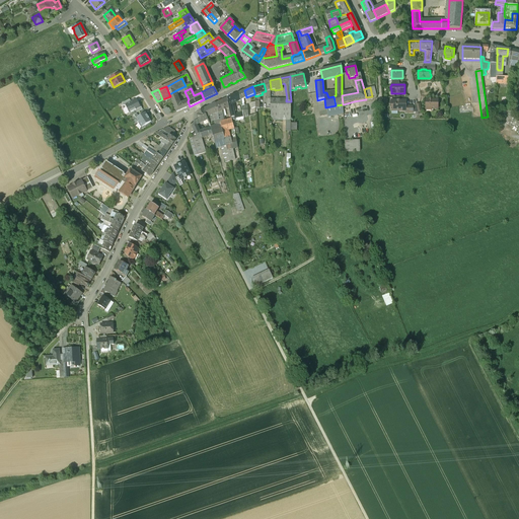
[(244,90),(239,92),(240,100),(242,110),(247,110),(246,105),(244,106),(243,99),(246,97),(244,90)]
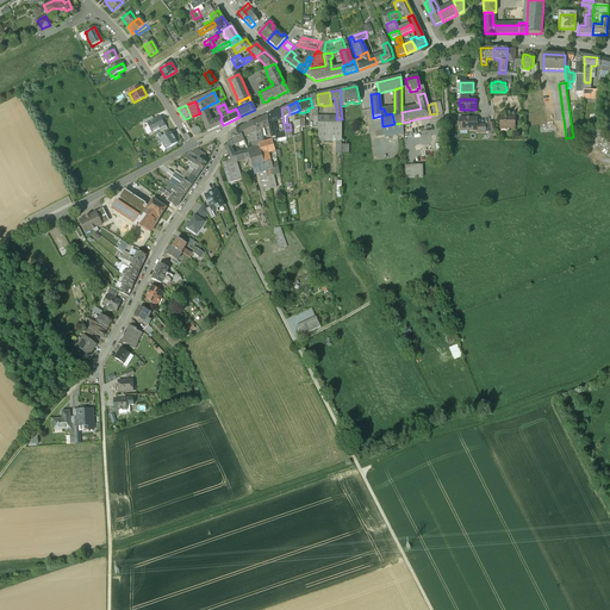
[(211,122),(205,107),(199,111),(200,113),(207,131),(223,125),(221,119),(213,123),(212,122),(211,122)]
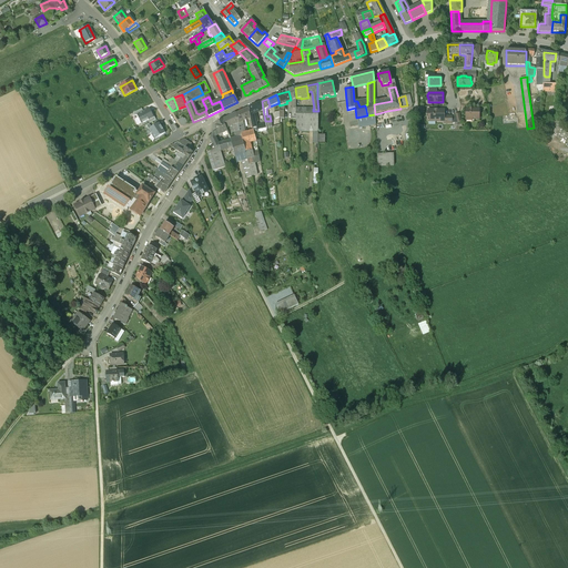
[(257,103),(249,108),(251,119),(252,127),(253,129),(256,128),(256,127),(253,114),(259,112),(257,103)]
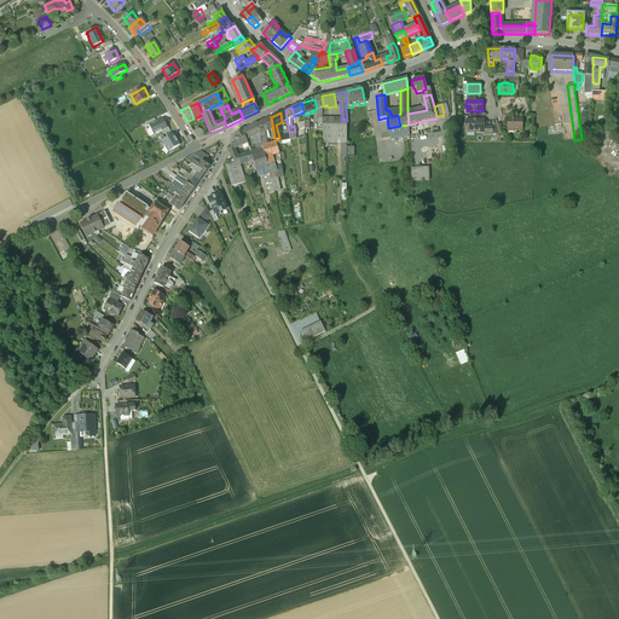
[(271,117),(258,125),(260,134),(261,139),(265,139),(264,132),(268,132),(268,129),(273,129),(271,117)]
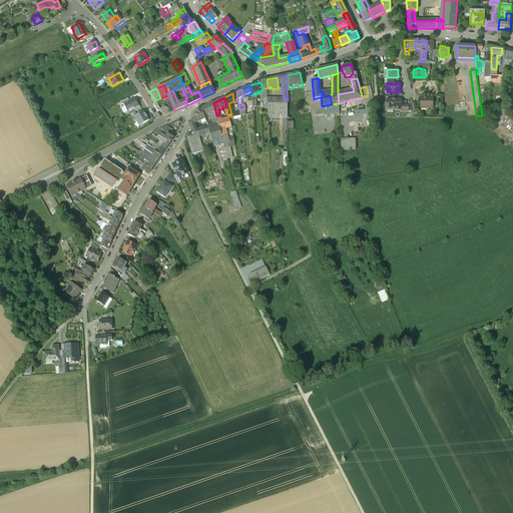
[(321,97),(314,99),(315,110),(316,116),(324,114),(322,106),(321,97)]
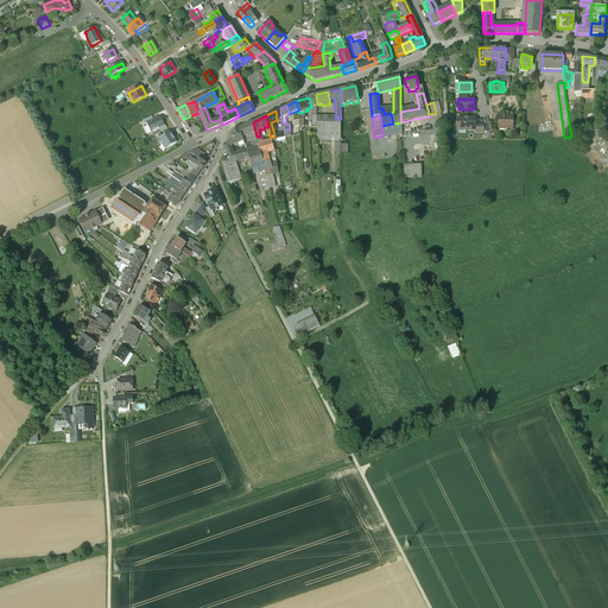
[(153,120),(146,124),(151,133),(158,130),(160,132),(168,130),(162,119),(160,116),(153,120)]
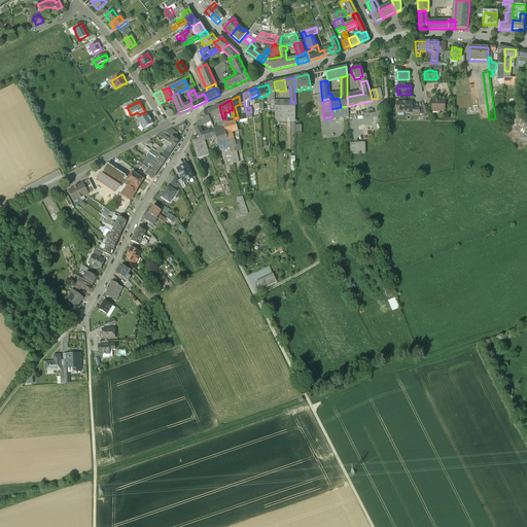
[(287,106),(279,106),(279,102),(279,101),(275,101),(275,106),(275,110),(275,123),(287,123),(287,106)]
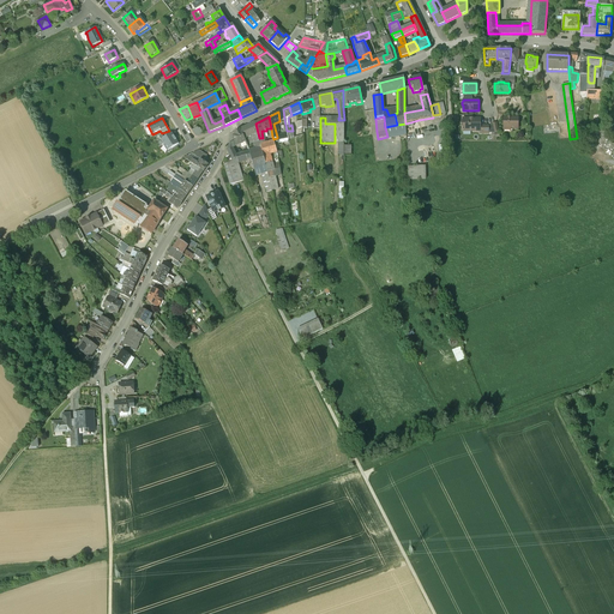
[(518,118),(504,118),(504,128),(515,128),(516,130),(517,130),(519,128),(519,126),(518,125),(518,118)]
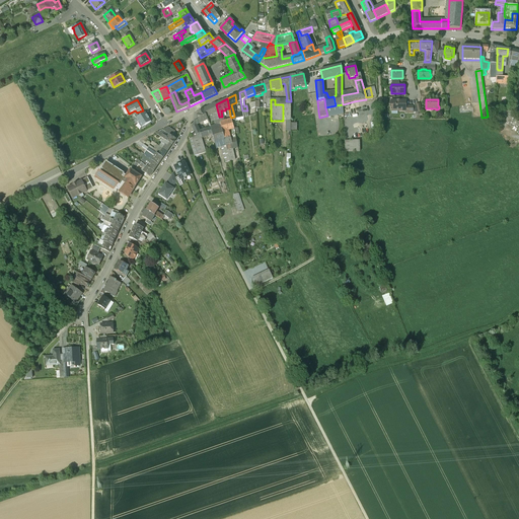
[(405,100),(391,100),(391,105),(390,106),(390,108),(391,109),(391,110),(405,110),(405,105),(405,100)]
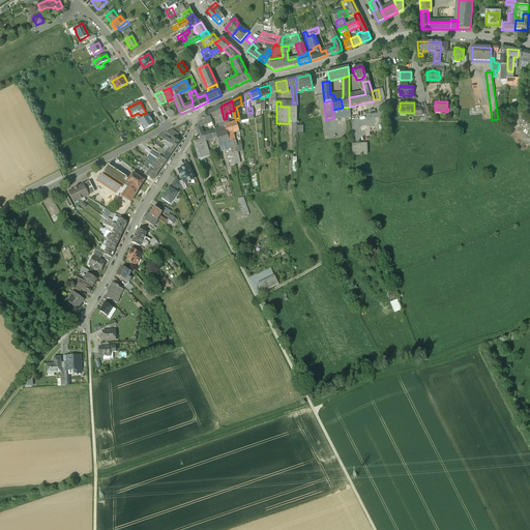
[(292,107),(289,107),(289,123),(292,123),(297,122),(297,104),(292,104),(292,107)]
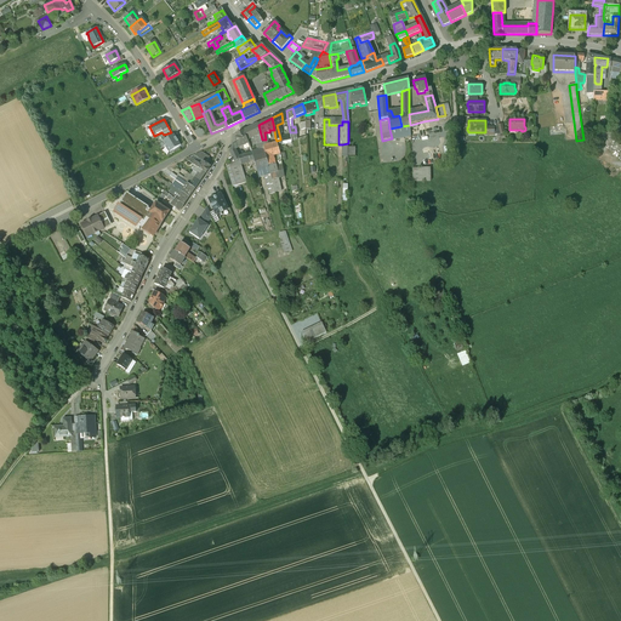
[(423,121),(410,125),(410,136),(411,142),(421,141),(420,134),(426,132),(423,121)]
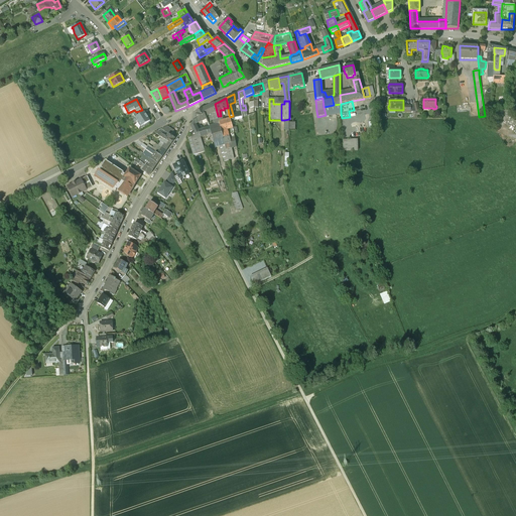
[(215,104),(202,110),(206,117),(214,113),(215,114),(213,115),(214,117),(218,116),(217,112),(215,104)]
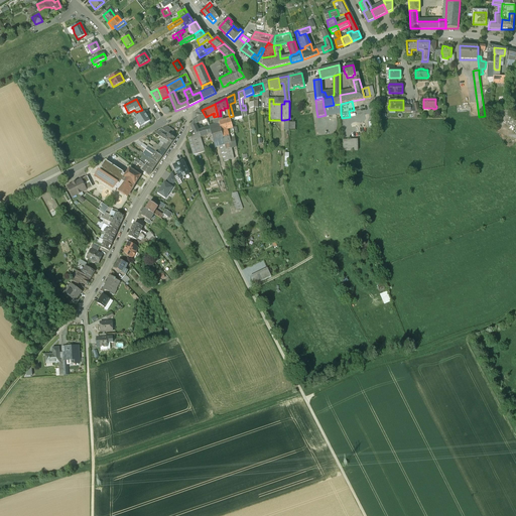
[(334,105),(324,107),(326,115),(326,116),(341,113),(341,104),(334,105)]
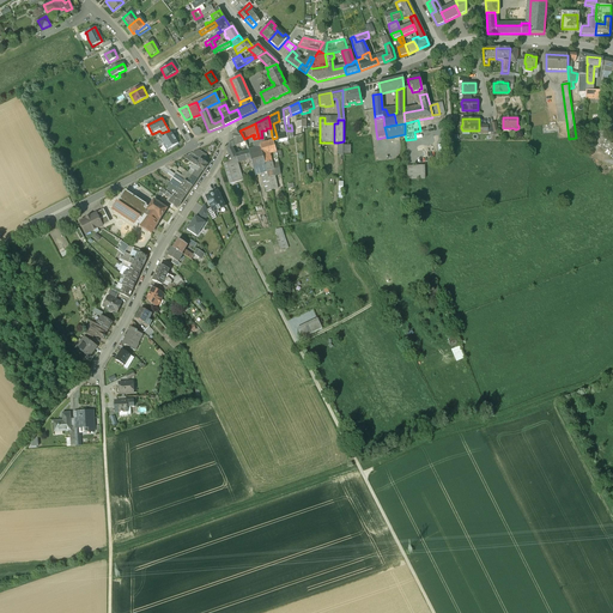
[(240,131),(234,133),(235,135),(232,137),(234,139),(230,141),(229,146),(231,149),(240,145),(241,146),(243,147),(247,145),(244,140),(244,139),(240,131)]
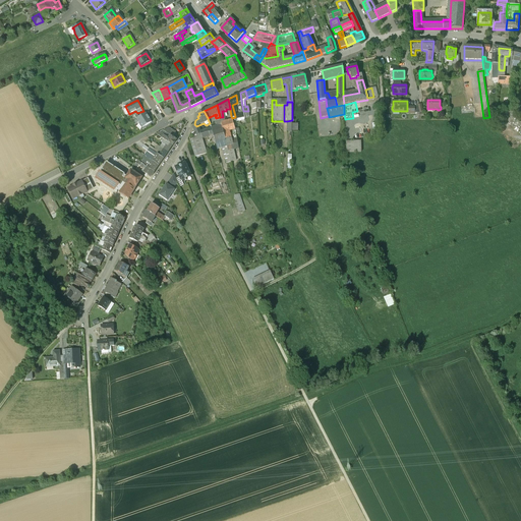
[(138,117),(136,119),(142,128),(152,122),(146,113),(138,117)]
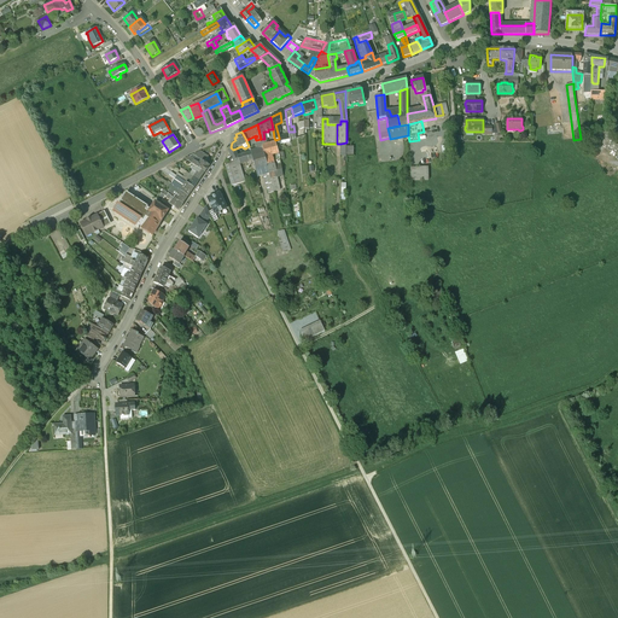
[(289,135),(279,138),(279,139),(275,140),(275,143),(277,145),(290,143),(290,141),(289,136),(289,135)]
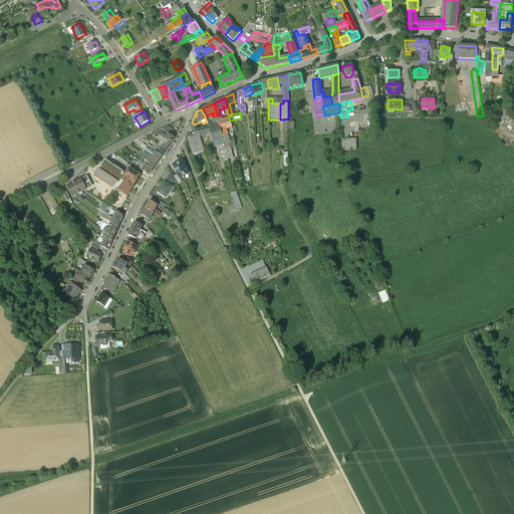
[(223,119),(221,120),(220,115),(217,115),(218,123),(222,138),(227,137),(227,135),(226,129),(232,127),(230,120),(229,118),(223,120),(223,119)]
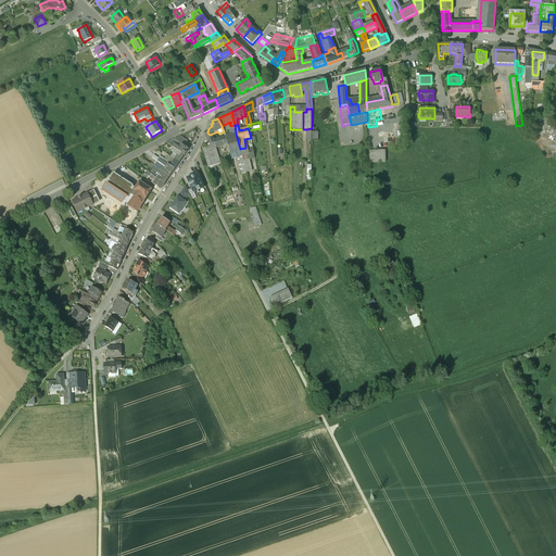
[(232,135),(229,136),(231,141),(235,150),(229,152),(231,160),(242,155),(241,152),(240,149),(236,134),(232,135)]
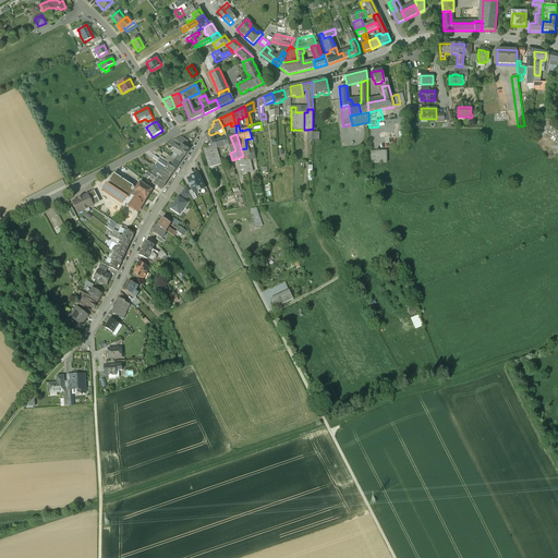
[(222,138),(214,141),(215,143),(210,145),(210,146),(216,145),(217,148),(225,146),(222,138)]
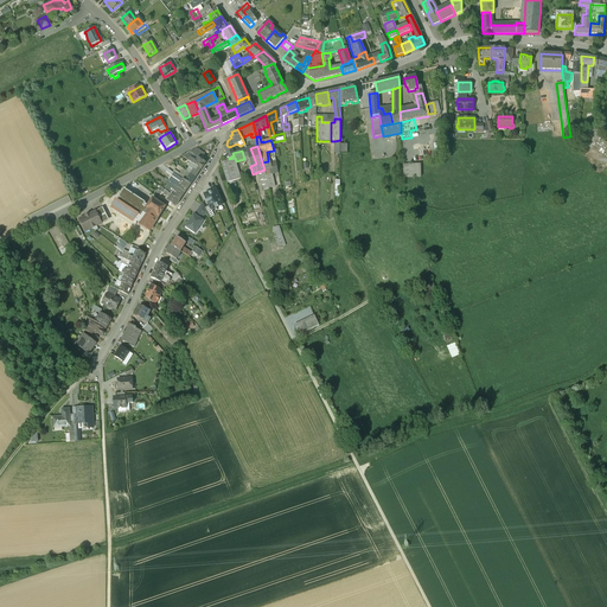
[(205,163),(198,158),(197,160),(195,160),(186,154),(181,157),(192,164),(200,170),(202,170),(204,166),(205,163)]
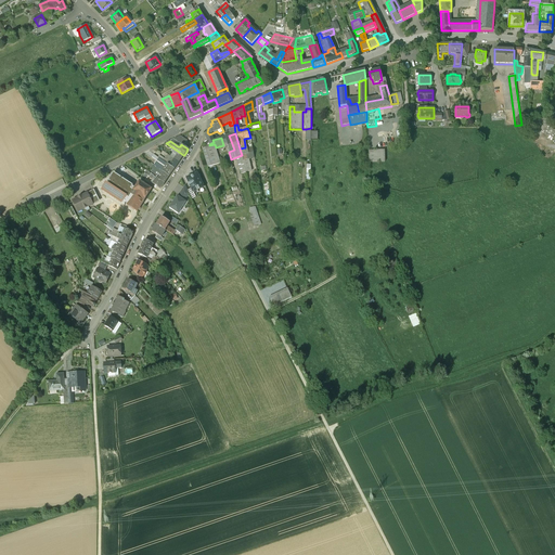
[(206,147),(202,149),(207,167),(215,165),(210,149),(209,145),(206,147)]
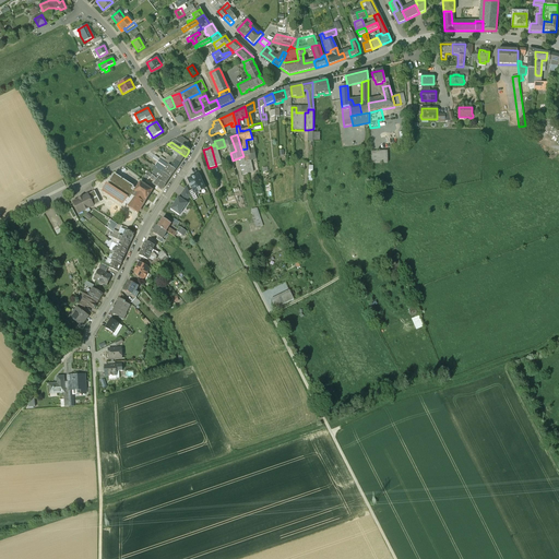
[(254,150),(242,153),(244,156),(245,162),(256,158),(254,150)]
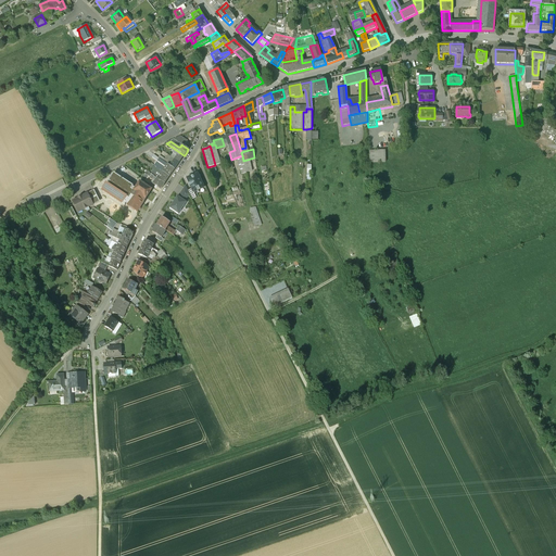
[(176,158),(175,159),(179,162),(184,155),(176,150),(175,152),(177,154),(176,158)]
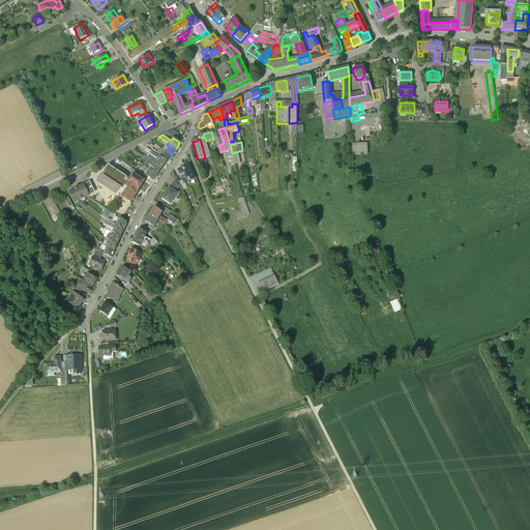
[(370,154),(370,143),(354,143),(354,154),(370,154)]
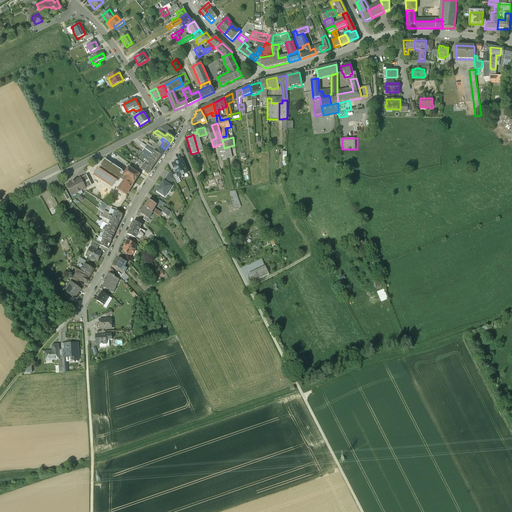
[(158,151),(156,153),(161,156),(165,149),(161,146),(159,148),(158,151)]
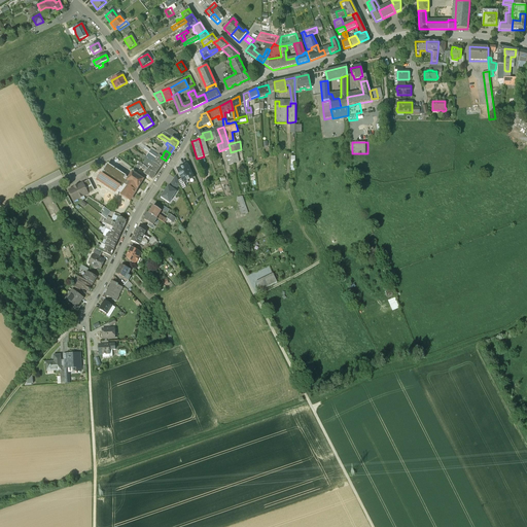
[(156,161),(154,163),(161,168),(166,161),(161,157),(159,156),(156,161)]
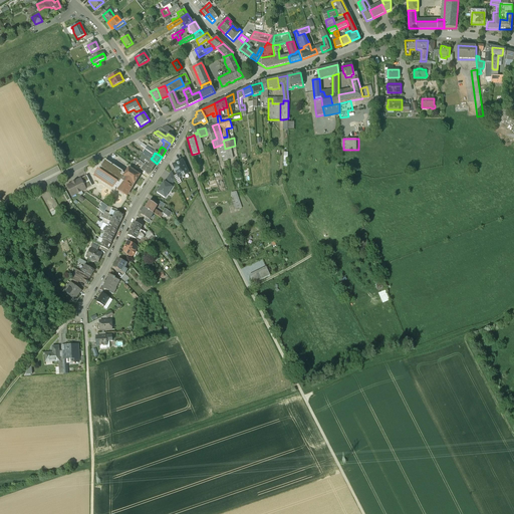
[(157,164),(151,159),(149,162),(146,166),(152,170),(157,164)]
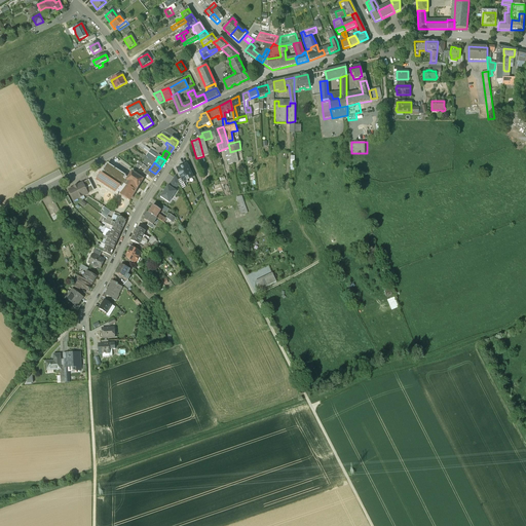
[(125,177),(126,176),(108,163),(103,172),(104,172),(102,175),(101,174),(97,180),(115,192),(118,194),(119,192),(121,193),(120,194),(129,200),(134,194),(135,194),(136,191),(143,179),(133,173),(126,181),(126,180),(127,178),(125,177)]
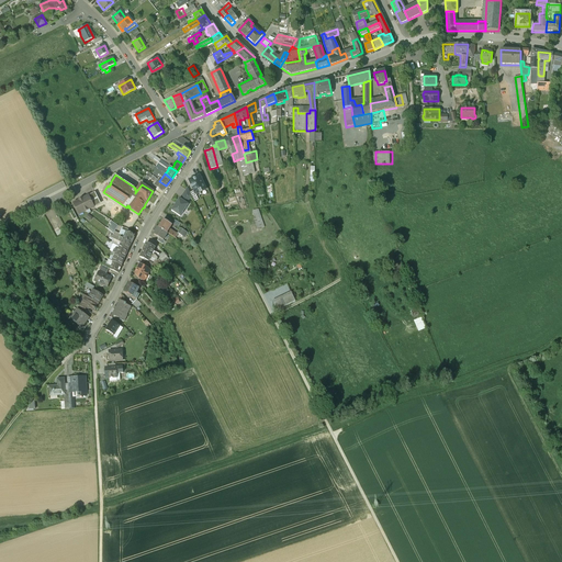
[(200,175),(189,180),(195,195),(206,190),(200,175)]
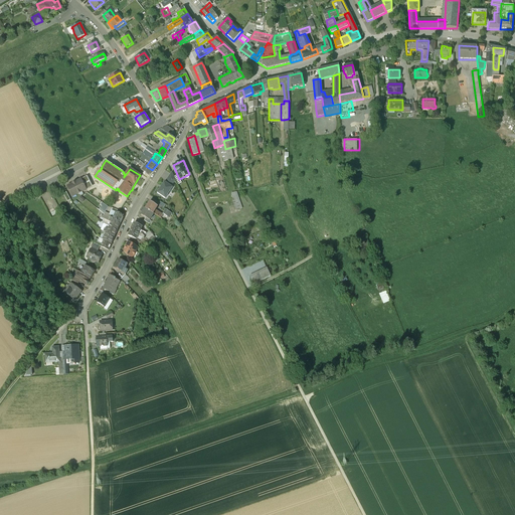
[(146,166),(145,165),(144,167),(141,170),(144,172),(143,173),(145,175),(146,174),(149,176),(152,170),(146,166)]
